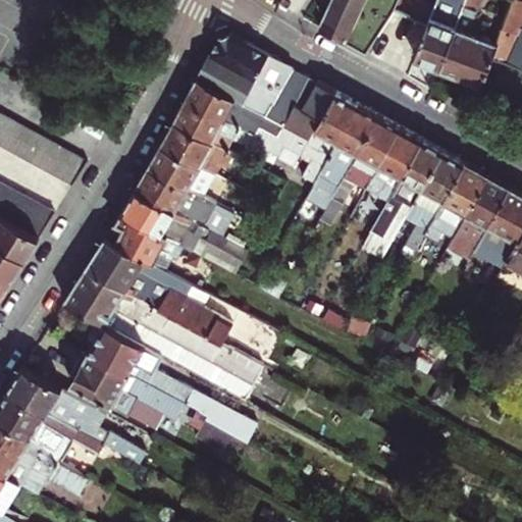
[(331,0),(320,27),(367,52),(394,12),(399,0),(331,0)]
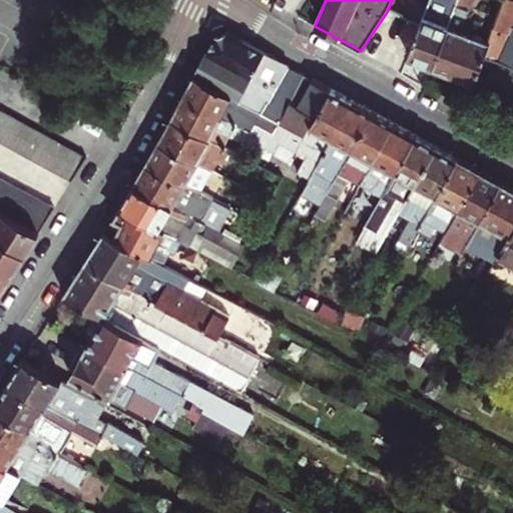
[(434,67),(460,0),(431,0),(410,57),(434,67)]
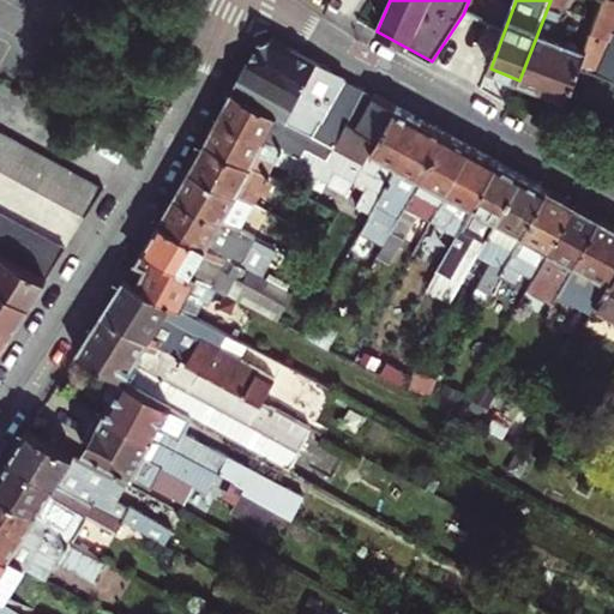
[(569,0),(551,0),(519,80),(572,100),(583,68),(591,48),(555,36),(569,0)]
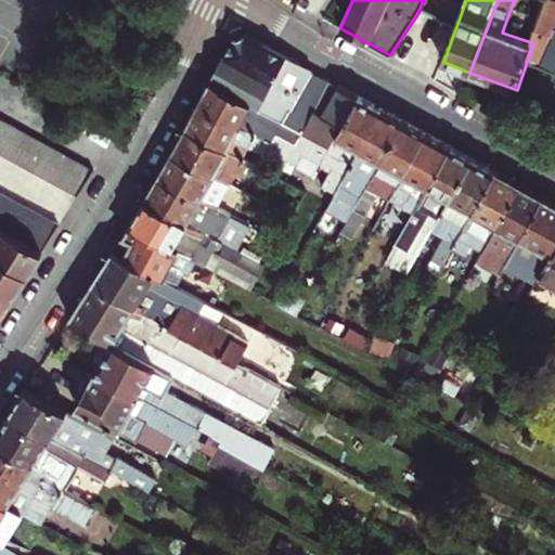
[(554,0),(550,0),(534,43),(527,62),(554,73),(554,0)]
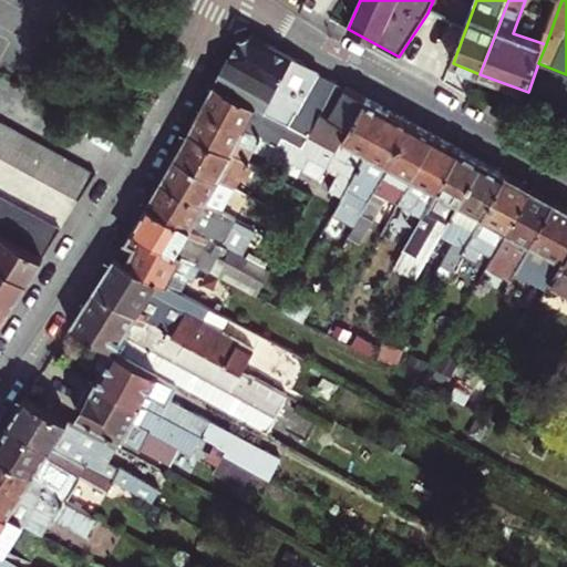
[(216,82),(258,104),(292,122),(316,80),(320,73),(248,34),(241,38),(216,82)]
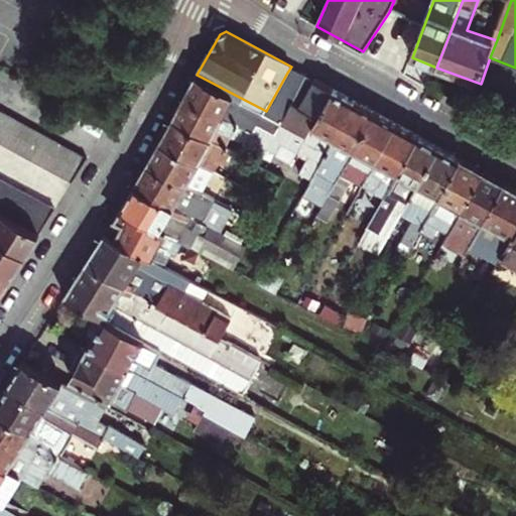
[(266,111),(235,95),(222,119),(254,136),(253,139),(274,150),(279,140),(299,151),(334,90),(306,75),(292,103),(286,101),(298,79),(287,73),(266,111)]
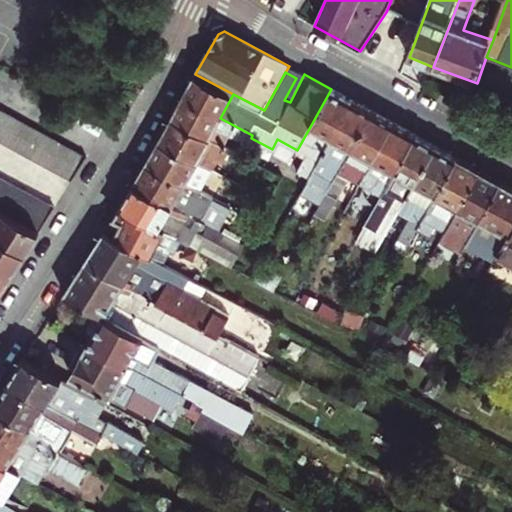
[(182,97),(220,118),(233,94),(195,74),(182,97)]
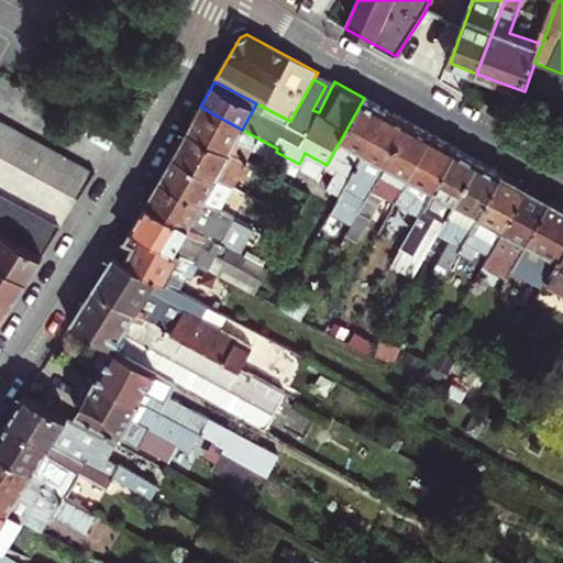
[(324,189),(340,197),(387,110),(364,98),(327,165),(326,167),(333,172),(324,189)]
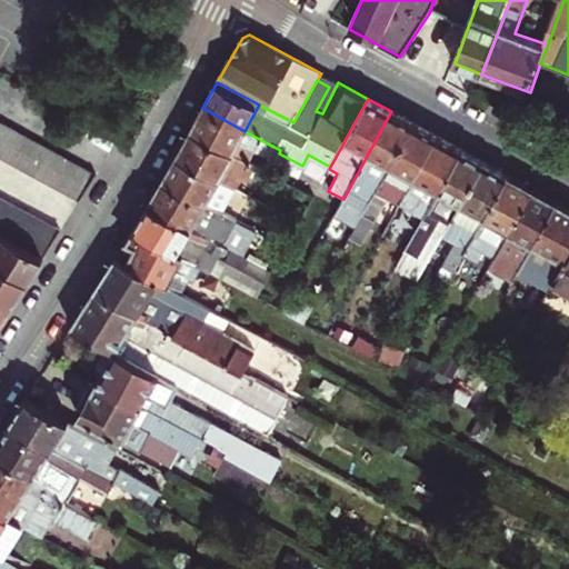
[(202,108),(191,128),(269,171),(279,153),(280,150),(245,131),(202,108)]
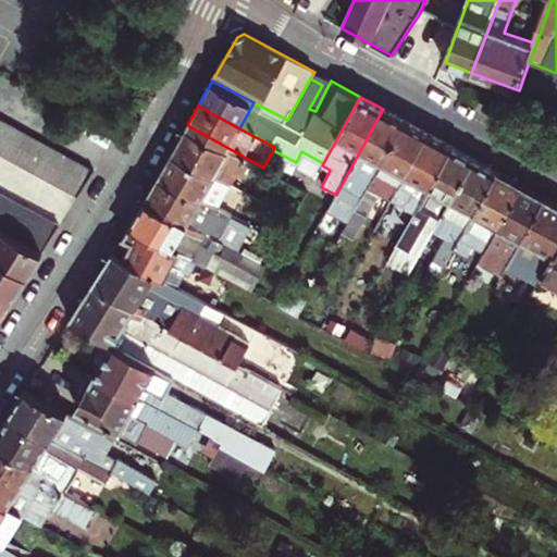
[(383,109),(336,195),(326,211),(350,224),(358,211),(407,122),(383,109)]
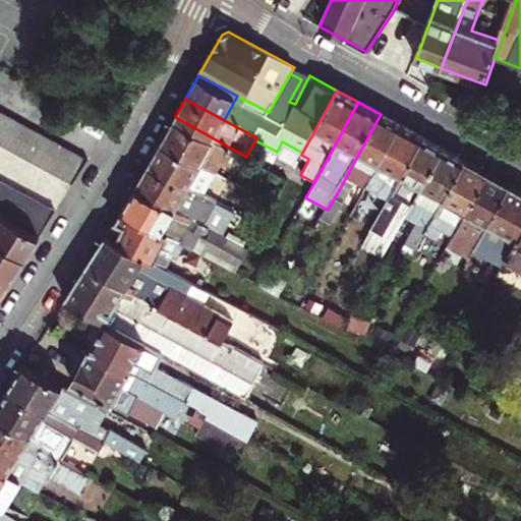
[(0,141),(70,181),(83,157),(0,111),(0,141)]
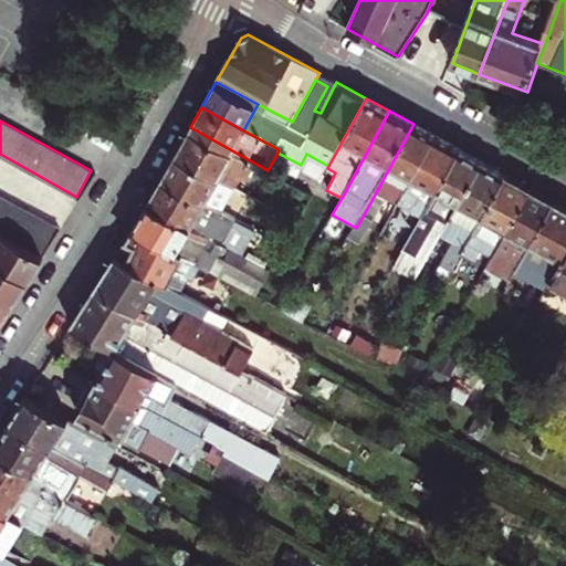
[(413,124),(364,215),(371,219),(385,196),(399,203),(437,136),(413,124)]
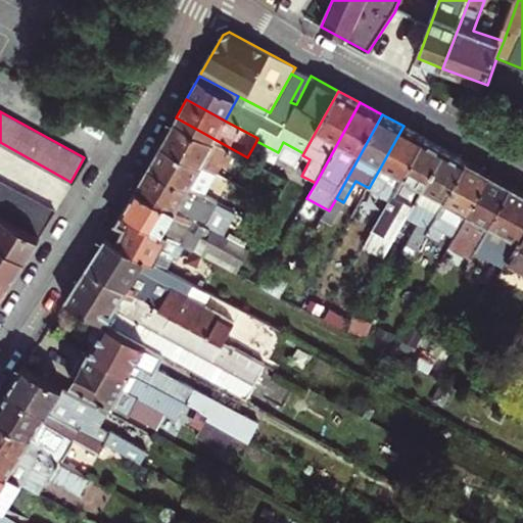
[(176,117),(161,143),(221,174),(225,165),(280,196),(289,180),(247,157),(176,117)]
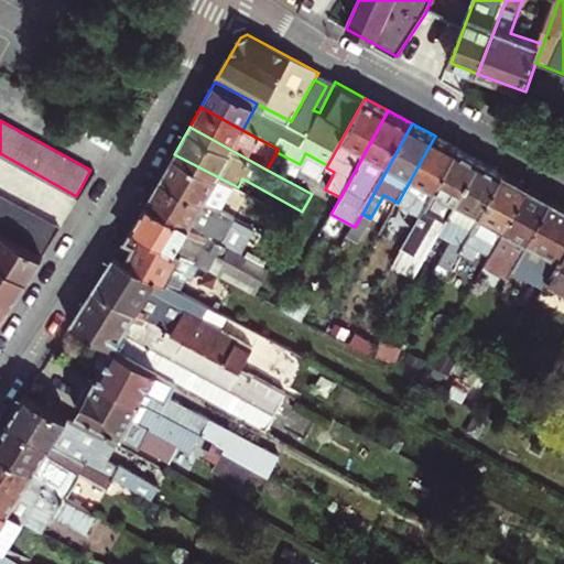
[(435,136),(398,203),(390,218),(400,224),(410,206),(422,213),(457,148),(435,136)]
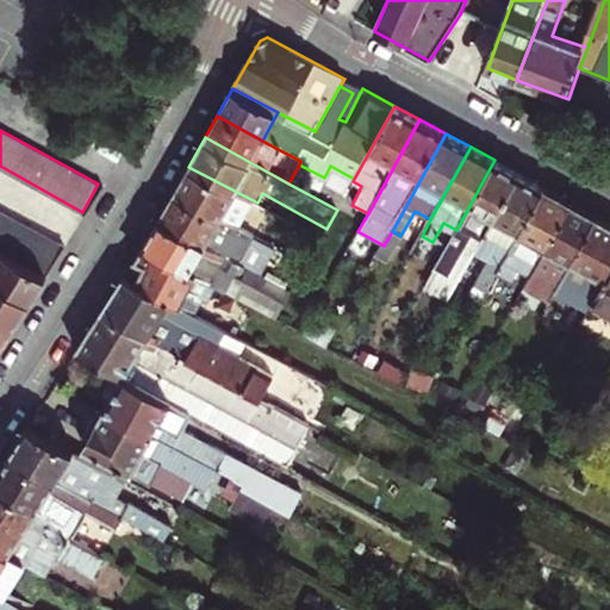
[(495,160),(456,230),(436,267),(449,274),(465,246),(479,253),(522,175),(495,160)]
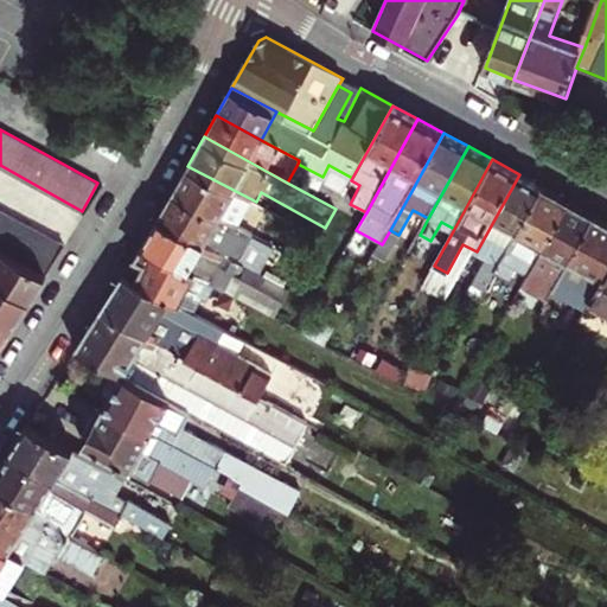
[(187,166),(172,192),(261,241),(267,230),(247,219),(256,202),(187,166)]
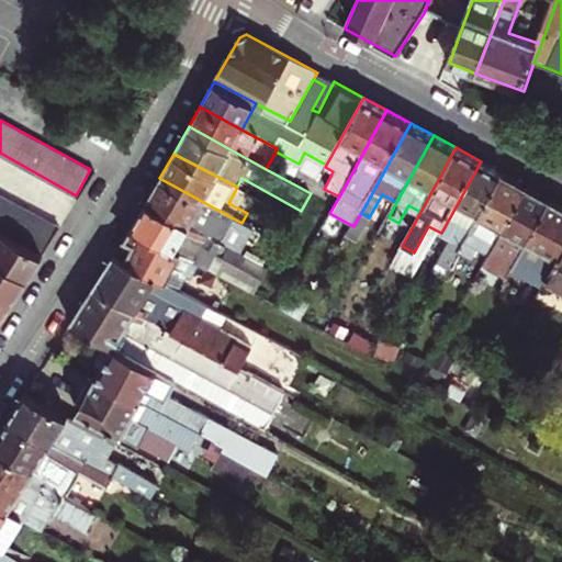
[(445,277),(459,250),(502,172),(481,161),(441,233),(450,238),(433,270),(445,277)]
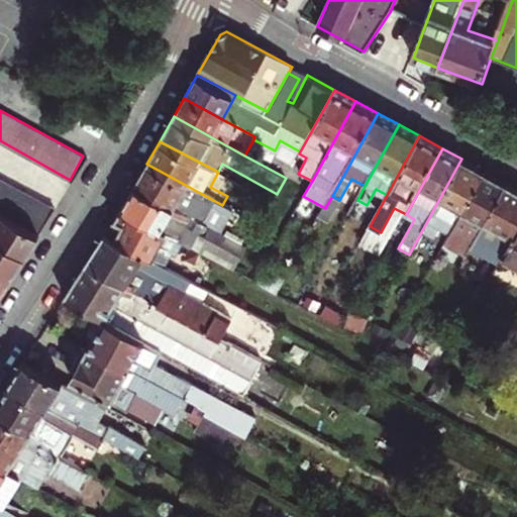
[(461,159),(422,230),(435,238),(440,229),(451,235),(487,173),(461,159)]
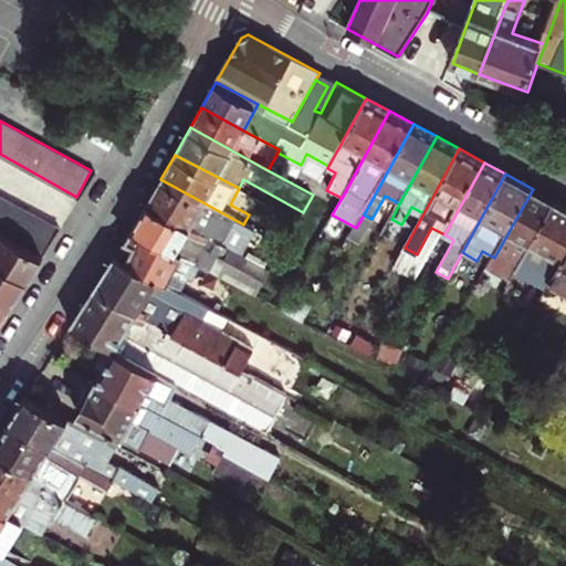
[(243,224),(160,179),(147,201),(222,242),(227,232),(245,242),(253,229),(243,224)]
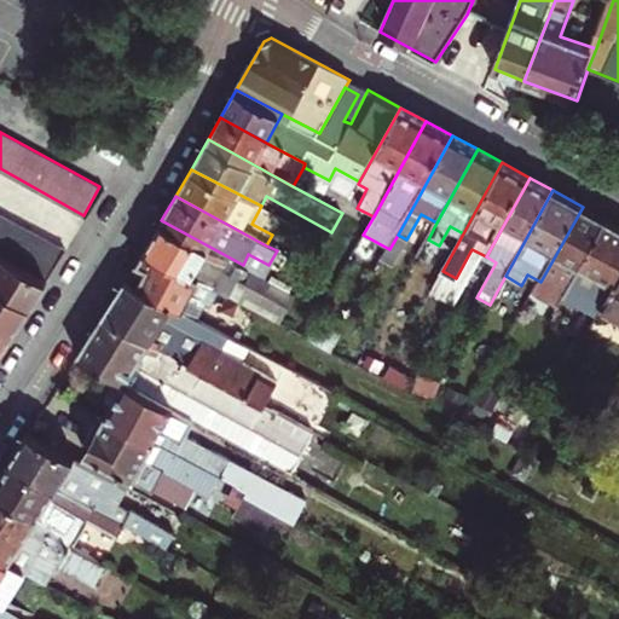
[(583,207),(541,282),(537,289),(526,307),(553,322),(561,307),(607,220),(583,207)]
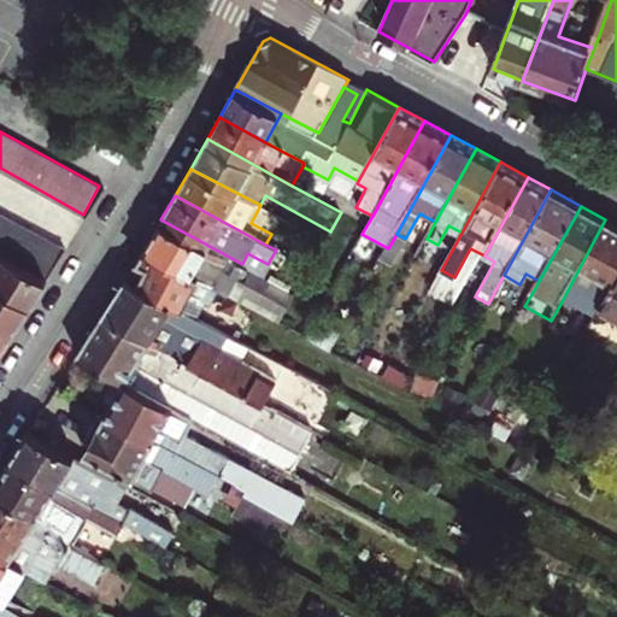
[(0,254),(43,278),(63,250),(0,216),(0,254)]
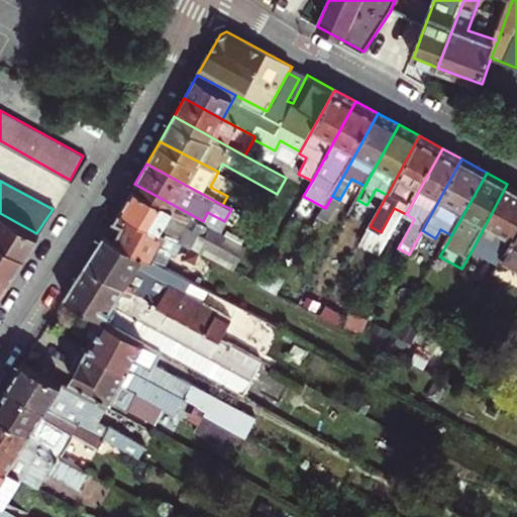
[(134,184),(120,208),(182,242),(235,271),(248,246),(203,221),(134,184)]
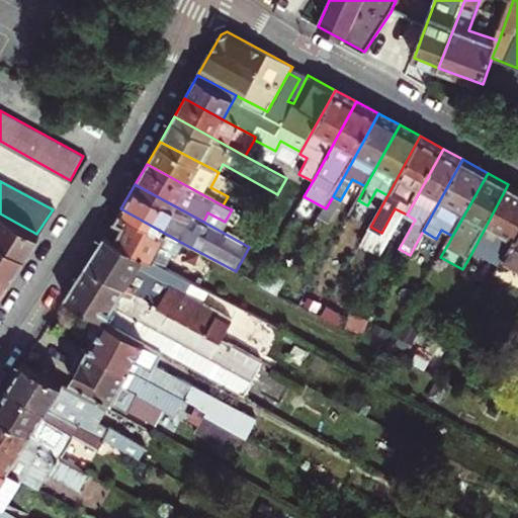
[(495,248),(504,253),(517,227),(517,189),(508,184),(469,257),(486,265),(495,248)]
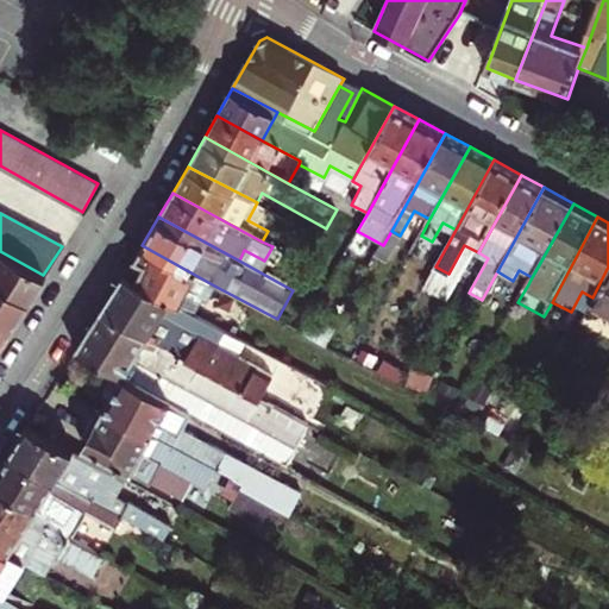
[(143,264),(133,281),(192,311),(205,287),(212,290),(214,286),(142,245),(133,258),(143,264)]
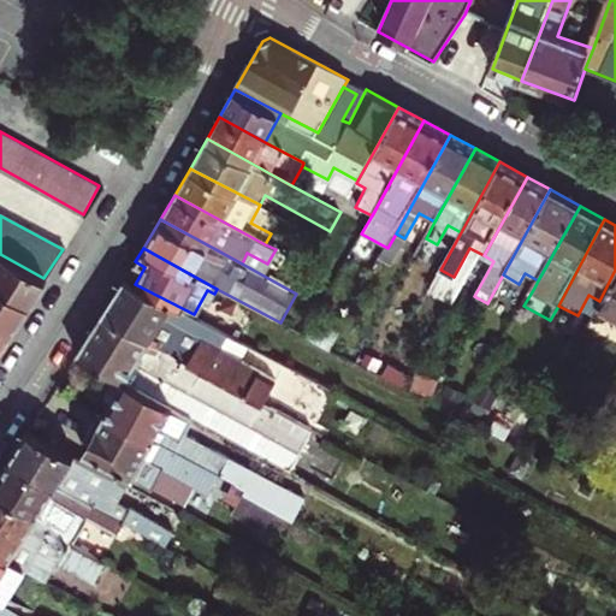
[(0,288),(28,303),(43,278),(0,254),(0,288)]
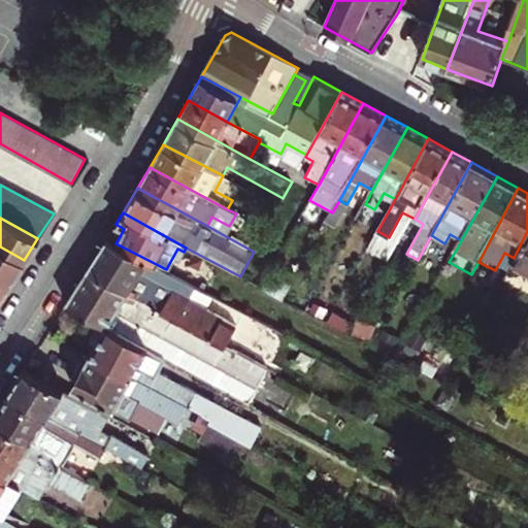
[(527,231),(514,258),(512,262),(527,270),(527,231)]
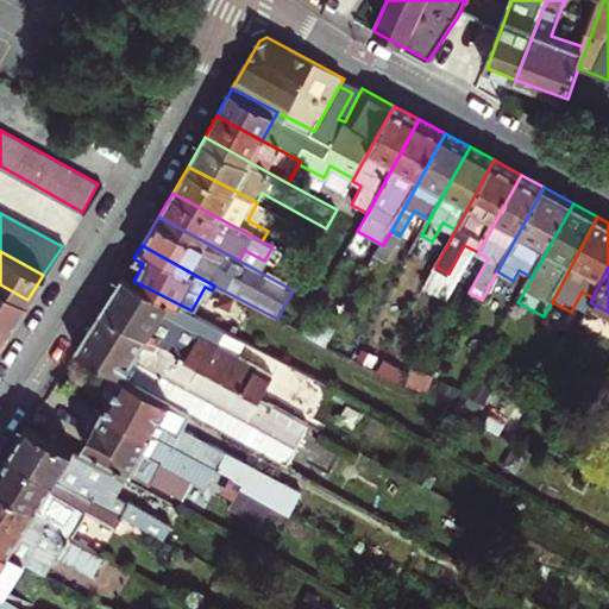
[(123,275),(101,309),(261,396),(274,372),(184,322),(192,311),(133,281),(123,275)]
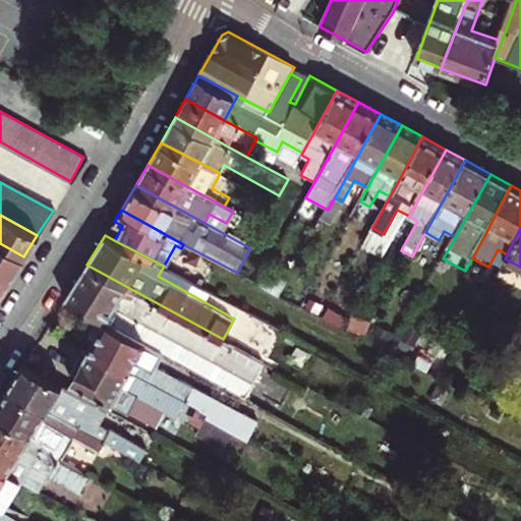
[(0,272),(10,278),(23,256),(0,243),(0,272)]
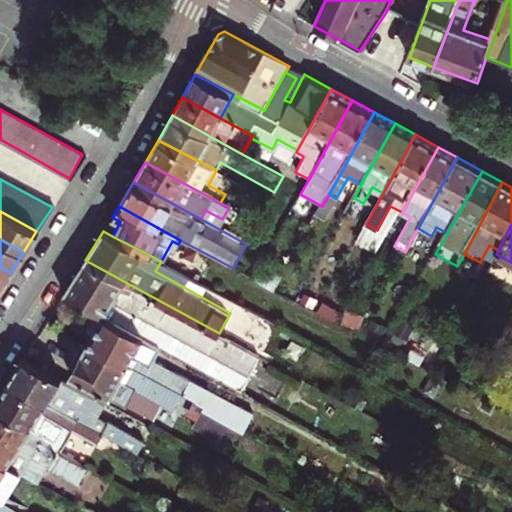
[(219,333),(85,260),(64,293),(102,314),(160,346),(200,368),(219,333)]
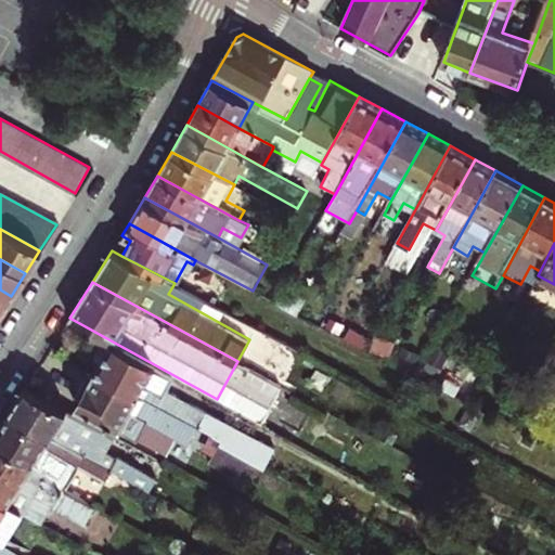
[(0,312),(11,296),(0,289),(0,312)]
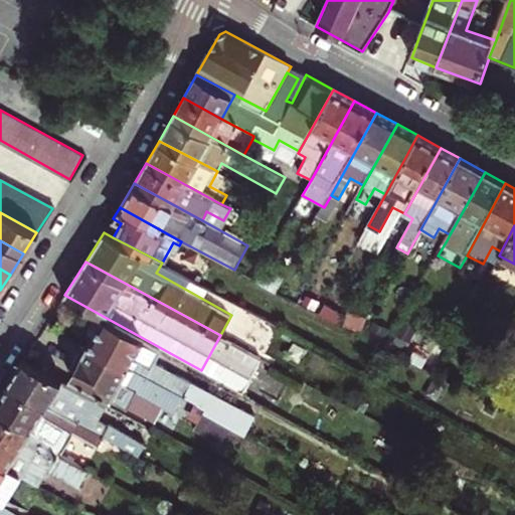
[(93,332),(87,344),(124,365),(183,397),(244,432),(252,417),(248,415),(250,412),(154,361),(161,348),(103,316),(101,319),(95,319),(90,321),(89,323),(88,328),(91,332),(93,332)]
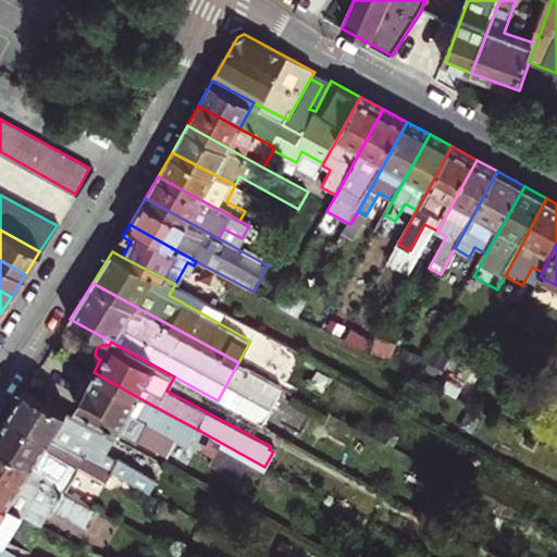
[(134,395),(94,372),(76,405),(138,440),(139,437),(169,454),(177,437),(189,445),(198,430),(134,395)]
